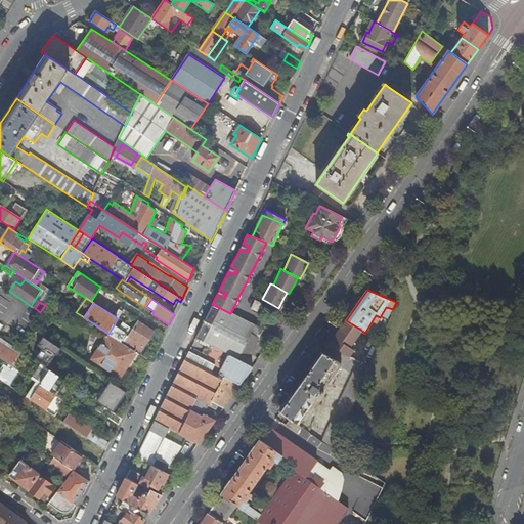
[(195,338),(207,344),(222,351),(227,354),(229,355),(237,359),(242,350),(250,335),(259,339),(263,330),(230,313),(212,304),(209,311),(195,338)]
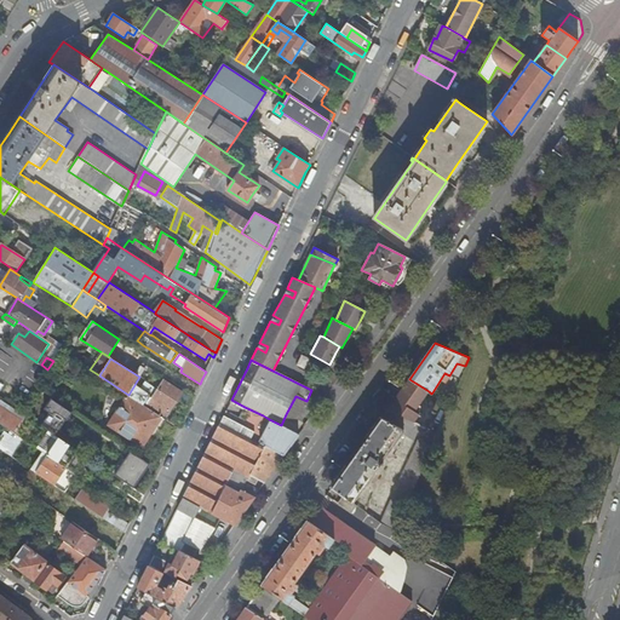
[(130,396),(165,419),(178,400),(188,406),(193,399),(165,380),(160,388),(158,391),(153,399),(145,394),(143,396),(141,399),(138,397),(154,371),(147,366),(139,377),(128,395),(130,396)]
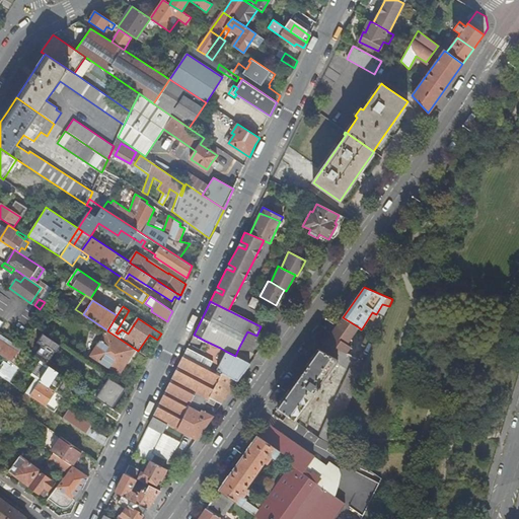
[(343,317),(324,342),(346,354),(351,347),(347,344),(359,327),(343,317)]
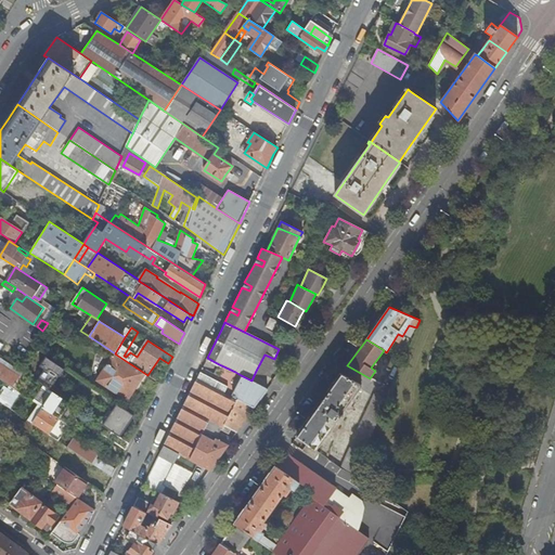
[(143,386),(154,394),(159,383),(147,375),(116,355),(99,381),(120,395),(124,397),(129,387),(130,388),(134,386),(137,387),(139,383),(143,386)]
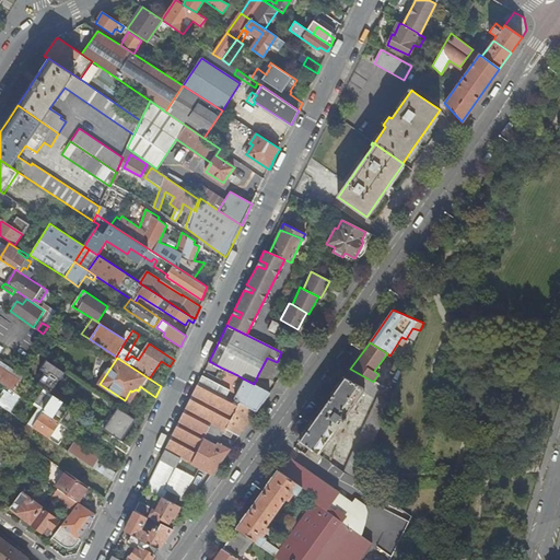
[(278,363),(277,362),(267,358),(258,374),(260,375),(269,380),(278,363)]
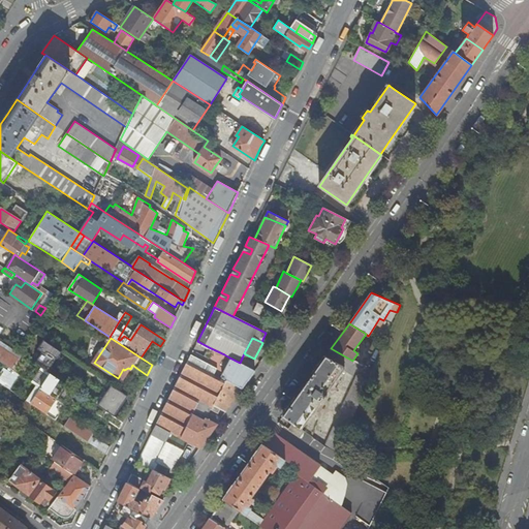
[(34,363),(49,372),(54,365),(53,364),(61,351),(43,339),(37,348),(41,350),(34,363)]
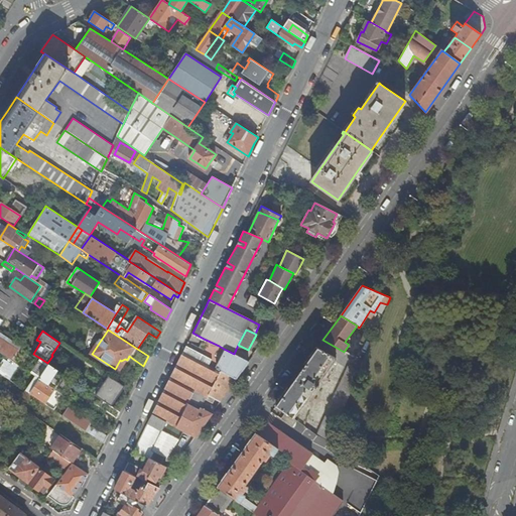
[(16,343),(0,332),(0,352),(8,358),(15,363),(25,348),(16,343)]
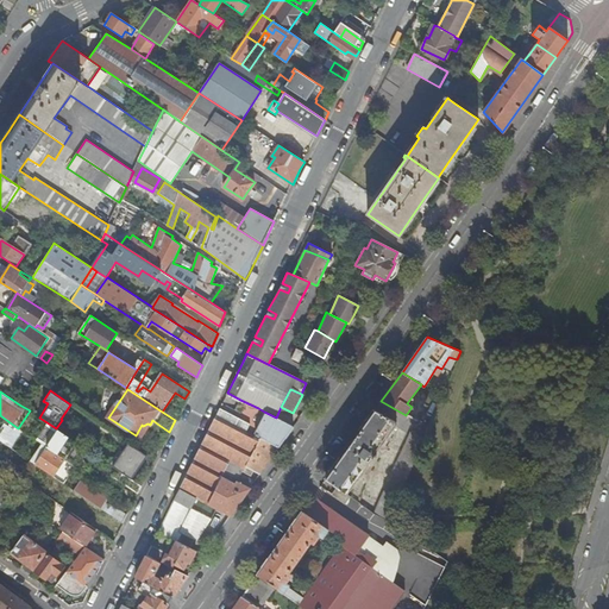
[(221,403),(215,415),(246,431),(249,426),(258,408),(240,400),(236,410),(221,403)]
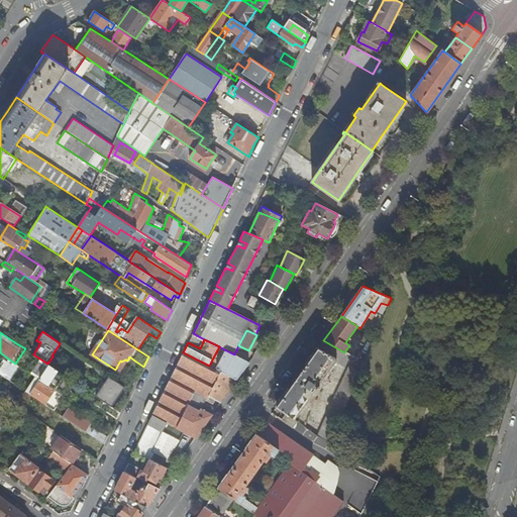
[(251,351),(248,350),(240,346),(236,355),(247,360),(251,351)]
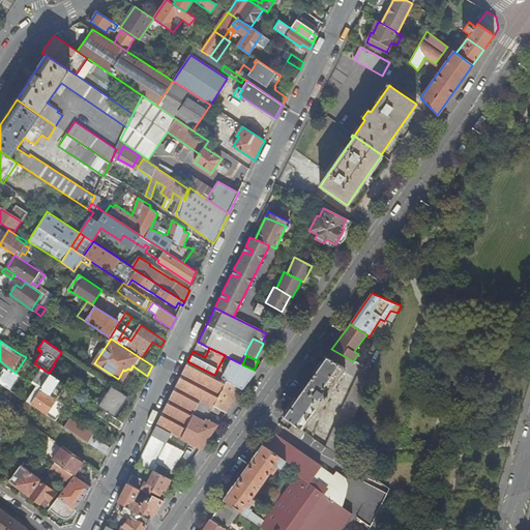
[(32,361),(26,357),(16,373),(21,376),(22,377),(32,361)]
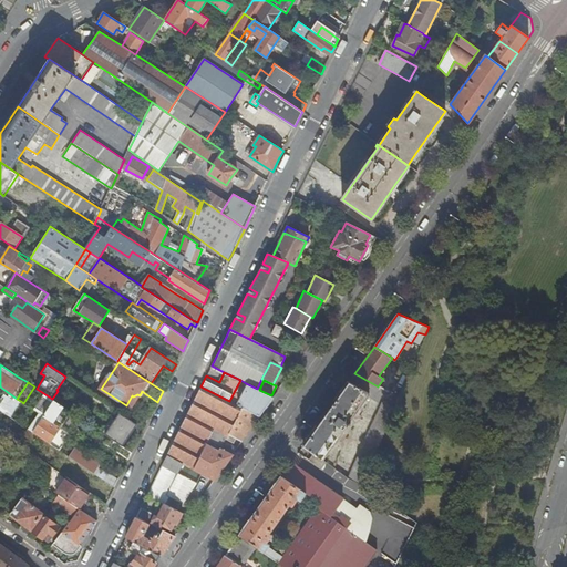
[(325,416),(303,446),(313,454),(322,460),(347,426),(348,428),(350,424),(349,423),(370,393),(349,382),(325,416)]
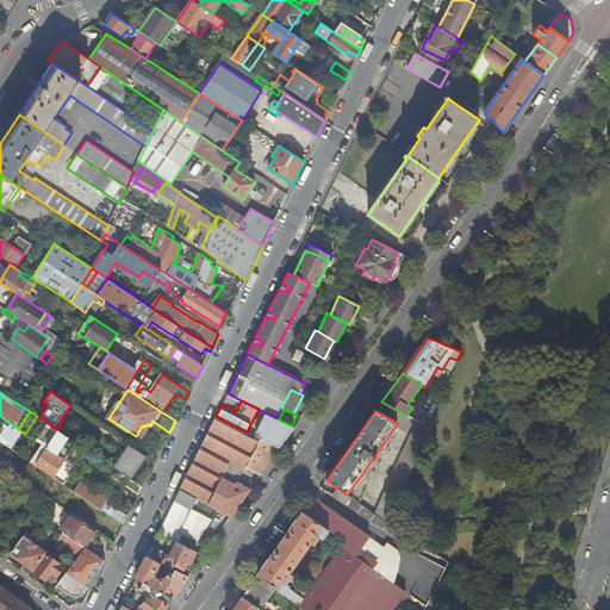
[(257,433),(256,436),(279,448),(294,427),(292,425),(279,419),(277,418),(267,414),(263,421),(261,419),(259,423),(259,424),(259,425),(260,427),(257,433)]
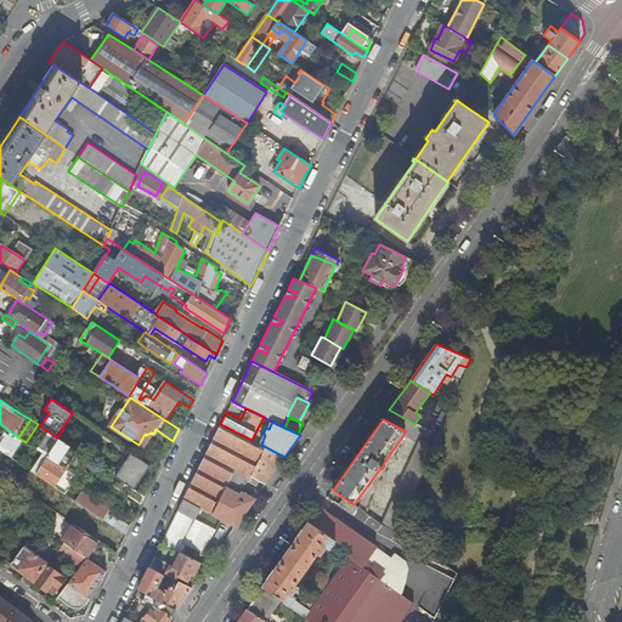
[(210,445),(177,512),(210,527),(216,531),(221,520),(235,526),(256,496),(248,491),(246,493),(241,492),(239,495),(228,488),(230,485),(227,484),(235,471),(250,479),(252,478),(266,484),(284,457),(261,445),(252,440),(220,424),(210,445)]
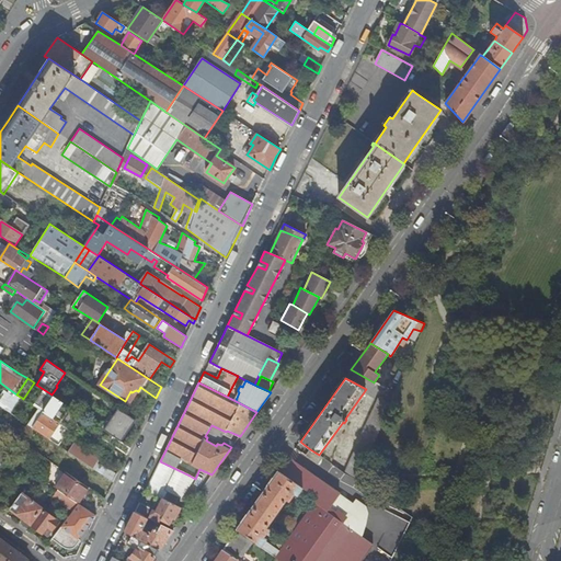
[(9,389),(0,401),(0,405),(11,413),(11,412),(22,398),(16,395),(9,389)]
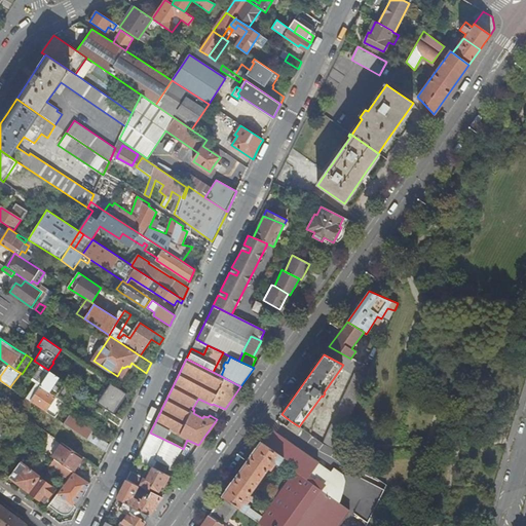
[(121,379),(129,367),(127,366),(123,368),(122,367),(117,376),(121,379)]
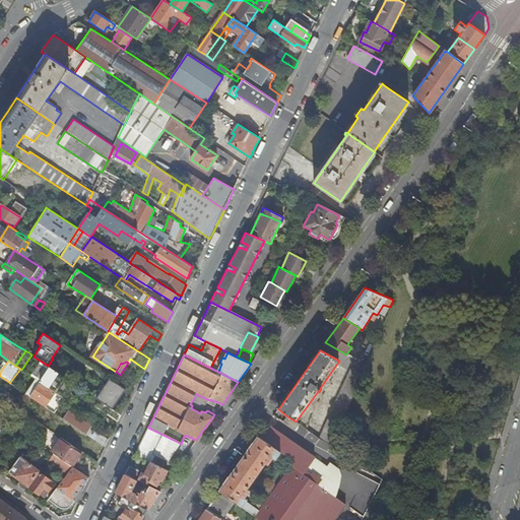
[(50,368),(41,382),(55,392),(65,378),(50,368)]
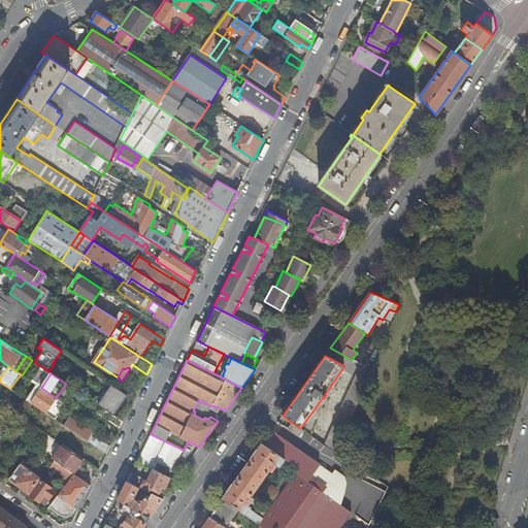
[(10,388),(19,394),(24,385),(28,380),(22,375),(21,374),(10,388)]
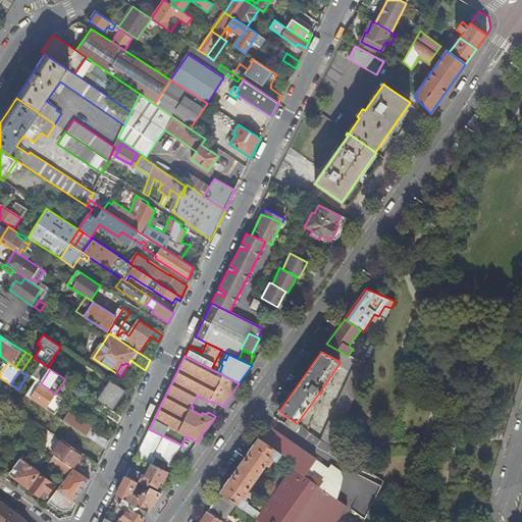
[(326,429),(321,440),(333,446),(363,375),(351,370),(326,429)]
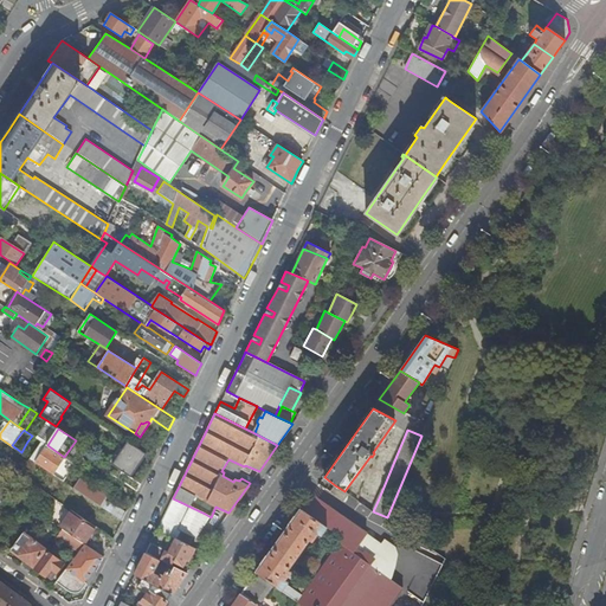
[(32,436),(27,442),(36,447),(40,440),(32,436)]
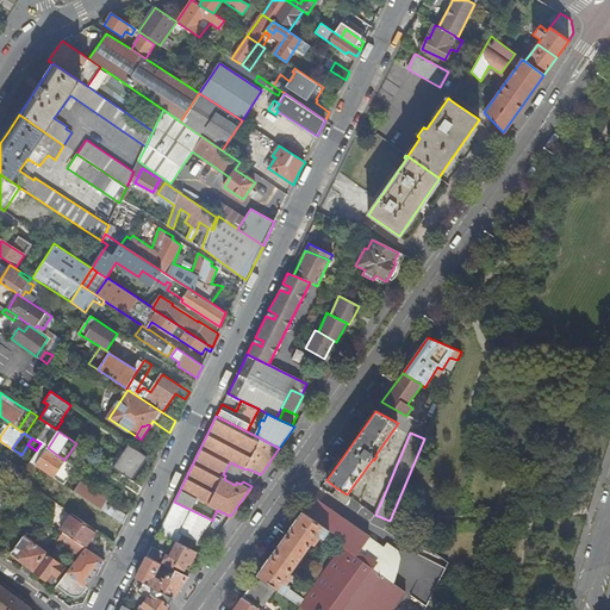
[(124,475),(131,480),(147,456),(132,447),(128,453),(123,449),(111,467),(124,475)]
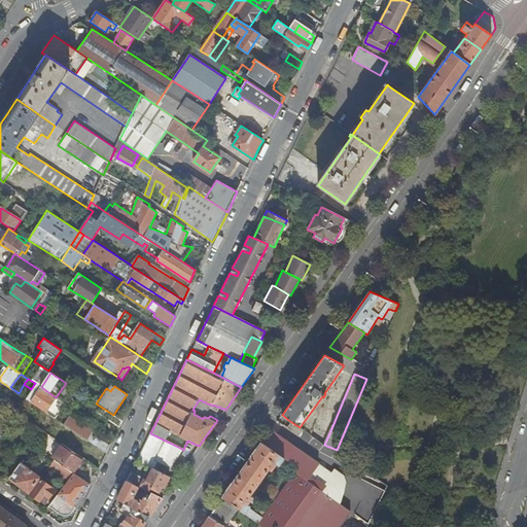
[(31,401),(32,402),(53,416),(62,402),(56,397),(41,387),(31,401)]
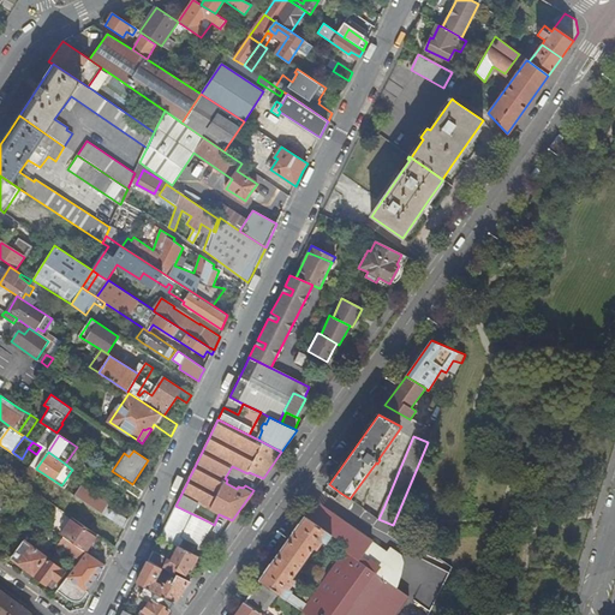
[(25,485),(27,485),(37,470),(36,469),(31,466),(21,482),(25,485)]
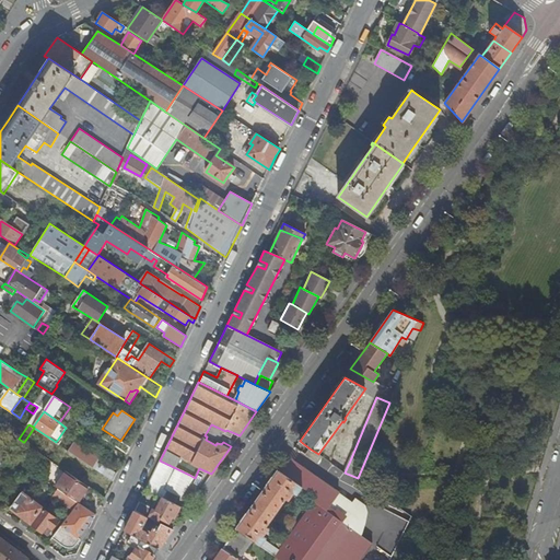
[(0,450),(4,453),(10,446),(0,439),(0,450)]
